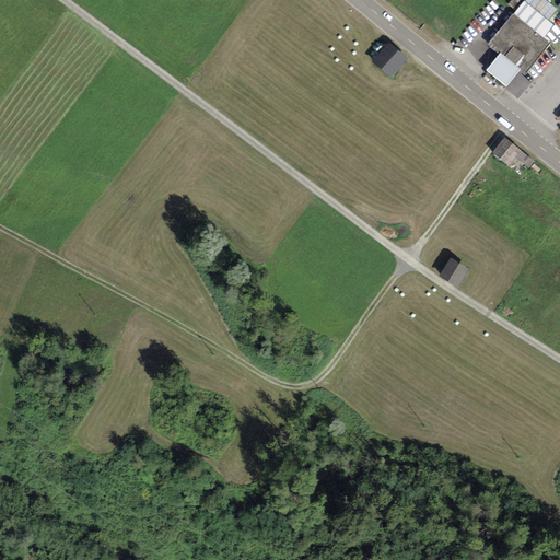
[(557,10),(544,0),(511,0),(509,4),(516,11),(487,46),(498,56),(500,53),(521,70),(520,72),(524,76),(550,44),(543,38),(553,25),(548,21),(557,10)]
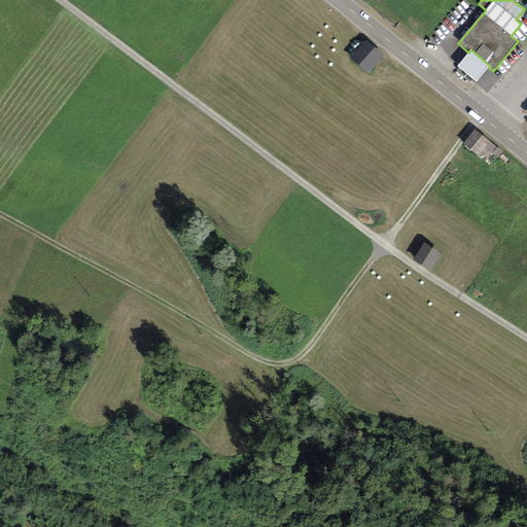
[(381,57),(365,43),(351,60),(366,73),(381,57)]
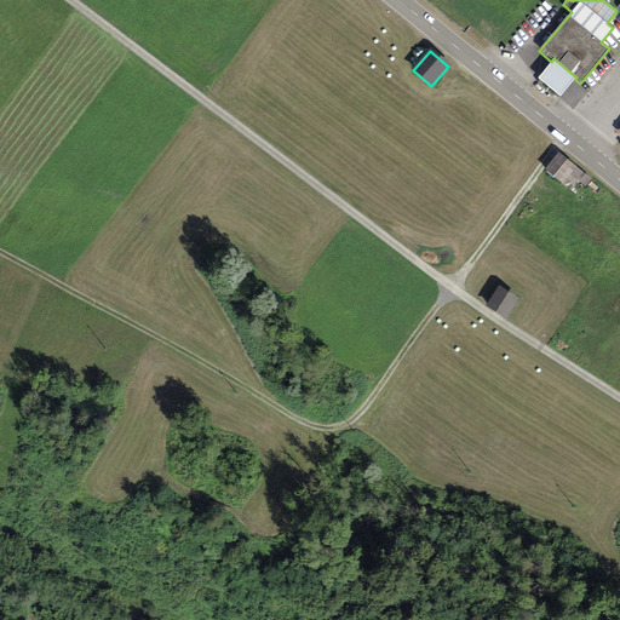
[(575,80),(577,78),(554,58),(551,62),(538,78),(561,97),(575,80)]
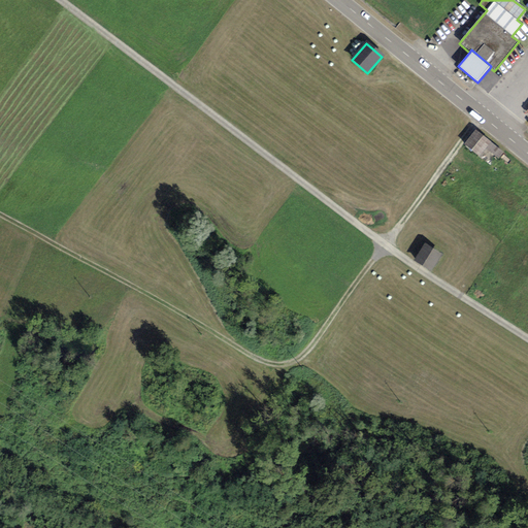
[(503,153),(475,130),(464,144),(480,157),(485,150),(498,160),(503,153)]
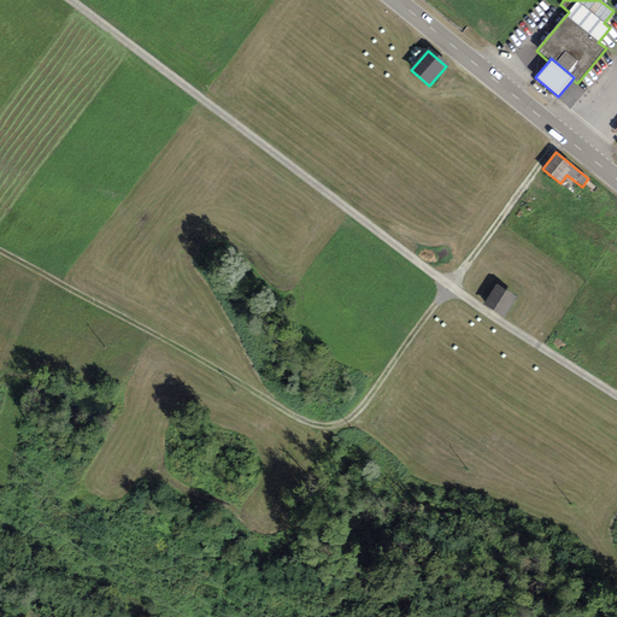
[(512,299),(498,289),(486,307),(501,317),(512,299)]
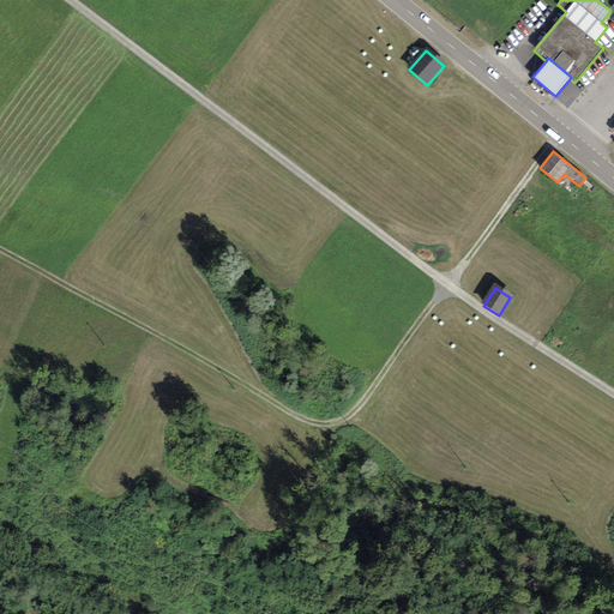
All buildings are outlined.
